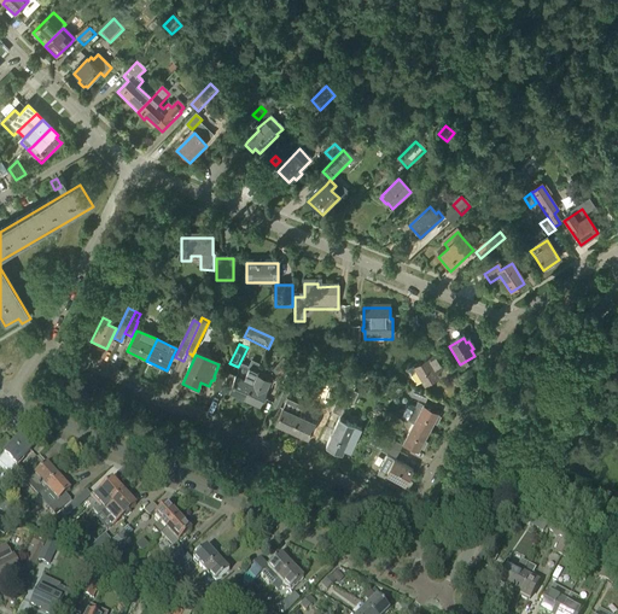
[(424,386),(437,378),(436,374),(442,372),(433,357),(414,368),(409,372),(408,375),(412,381),(415,381),(420,379),(424,386)]
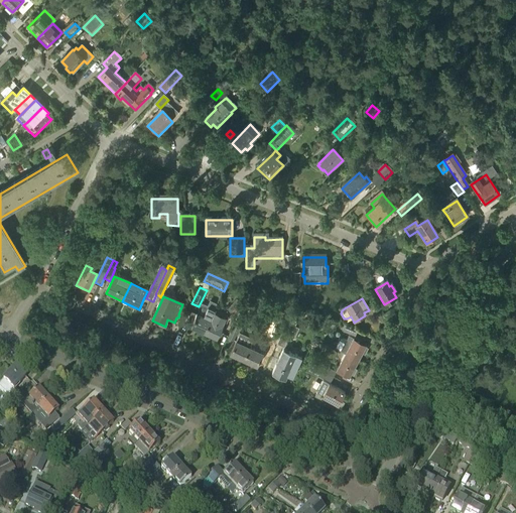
[(222,316),(235,323),(239,314),(244,304),(236,301),(222,316)]
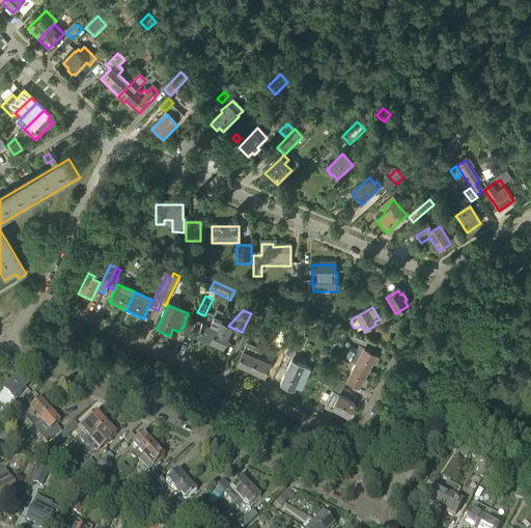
[(216,331),(220,322),(214,318),(210,328),(203,326),(197,338),(210,343),(216,331)]
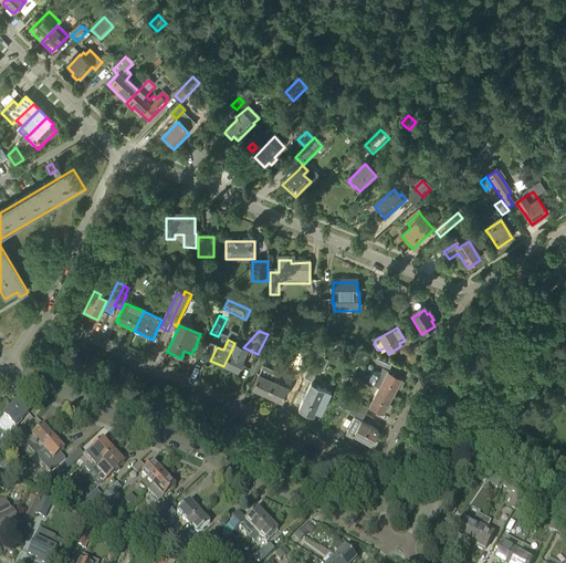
[(237,373),(248,351),(236,345),(231,354),(230,353),(223,366),(237,373)]
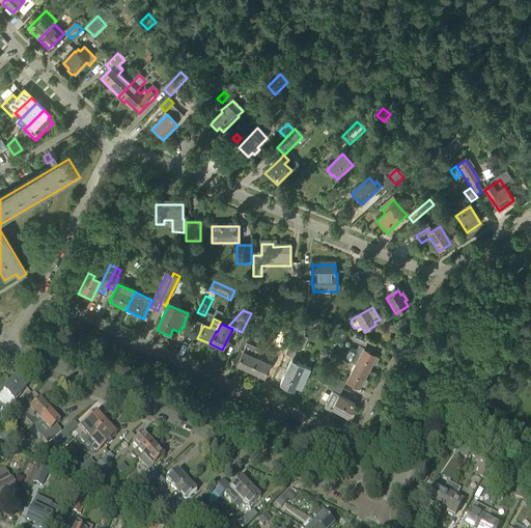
[(304,350),(308,340),(296,335),(285,357),(292,360),(299,346),(304,350)]
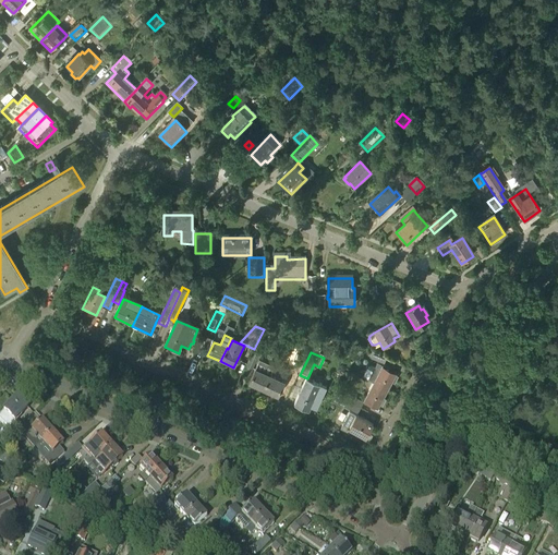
[(253,371),(259,357),(257,356),(253,354),(246,369),(253,371)]
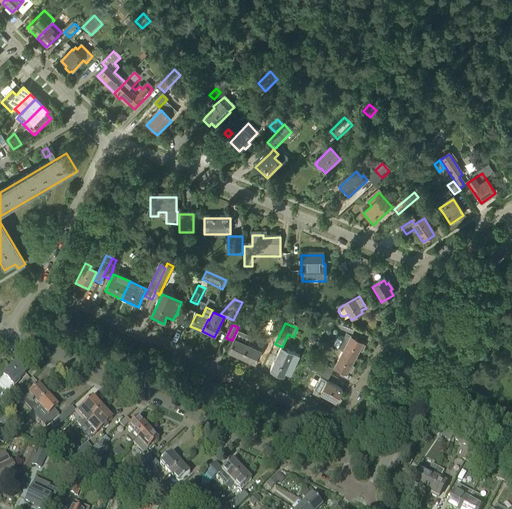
[(355,330),(342,325),(339,330),(352,336),(355,330)]
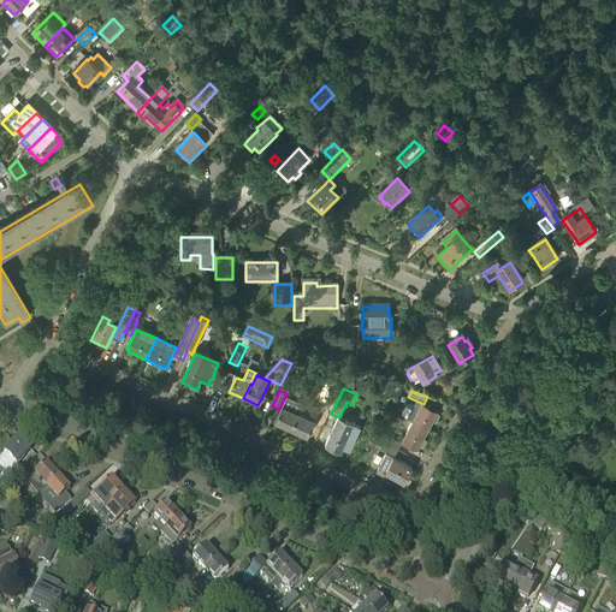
[(290,433),(300,411),(302,408),(286,399),(274,426),(290,433)]
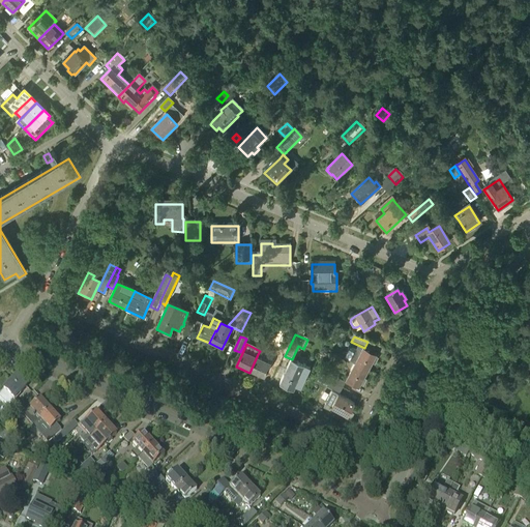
[(362,350),(358,347),(356,352),(353,350),(351,350),(349,352),(345,359),(350,362),(349,363),(354,366),(366,373),(376,356),(362,349),(362,350)]
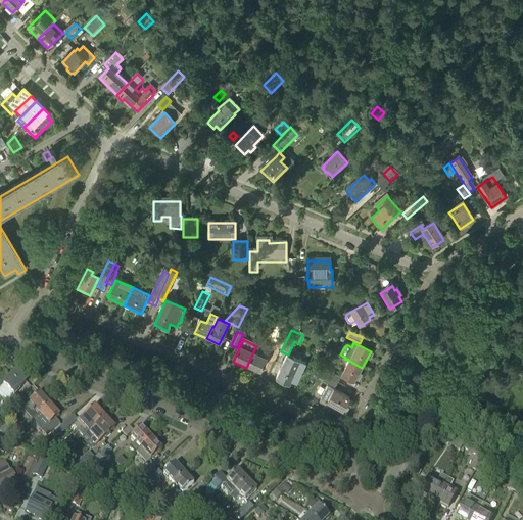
[(259,374),(266,361),(258,358),(262,352),(254,349),(246,368),(259,374)]
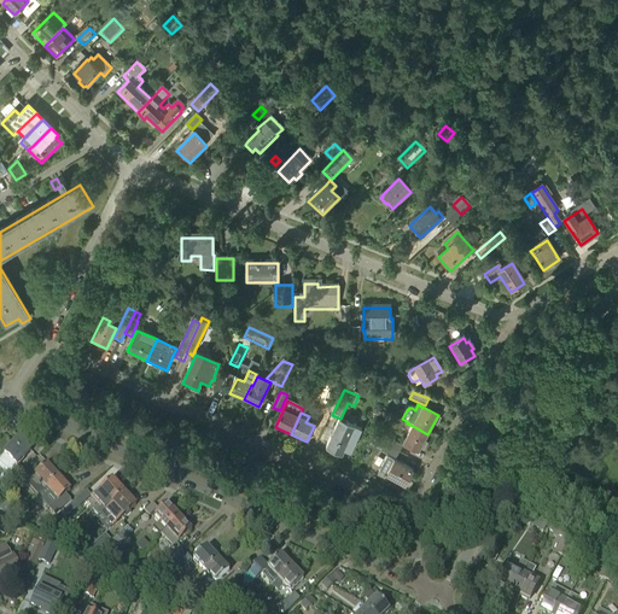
[(324,431),(330,417),(322,414),(316,427),(324,431)]
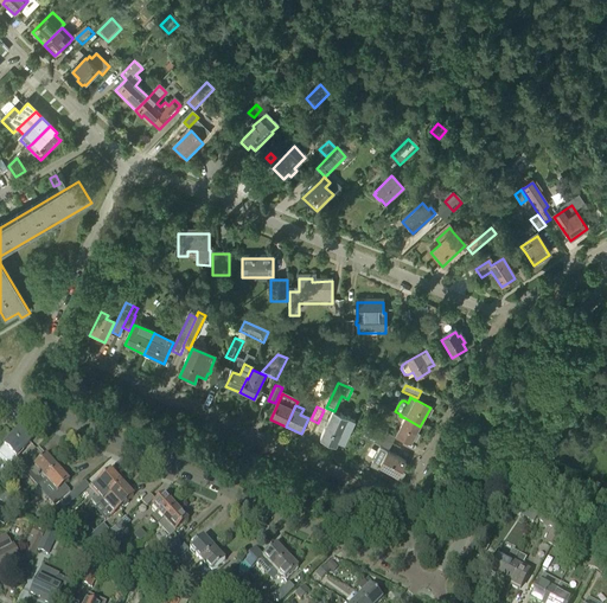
[(340,417),(333,414),(320,442),(334,449),(337,443),(344,447),(355,423),(340,417)]
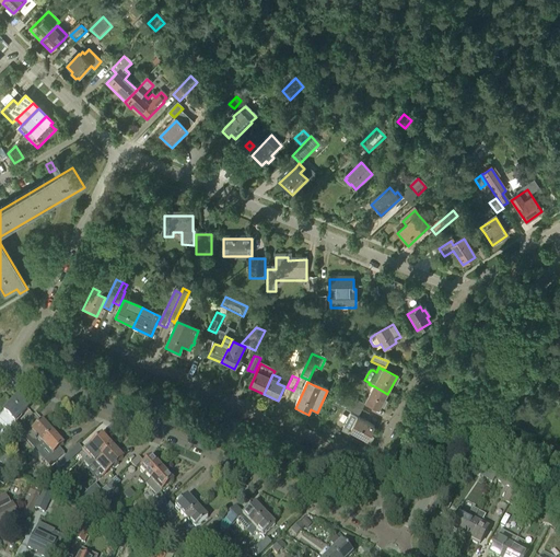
[(377,412),(387,394),(374,386),(364,404),(377,412)]
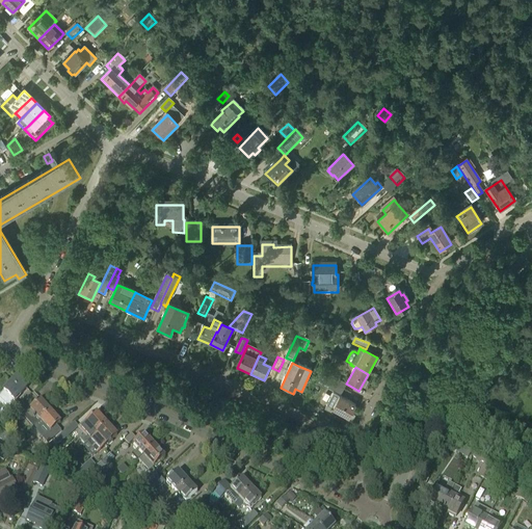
[(344,392),(346,386),(334,379),(330,385),(344,392)]
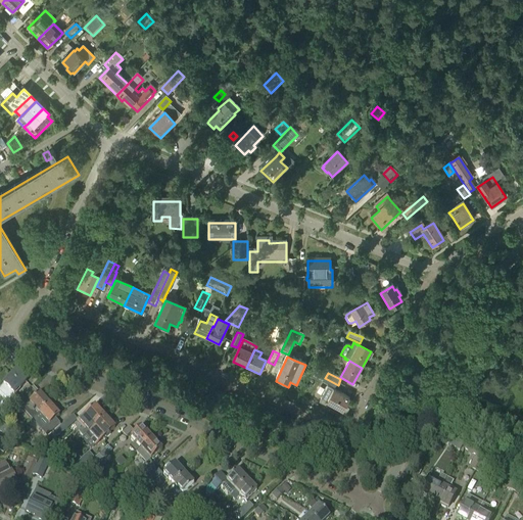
[(15,375),(0,391),(0,395),(9,405),(15,398),(14,397),(26,384),(15,375)]
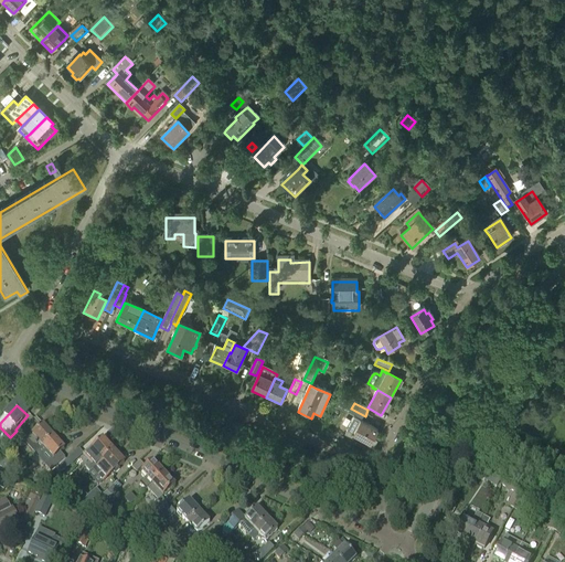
[(362,422),(365,416),(351,409),(348,414),(362,422)]
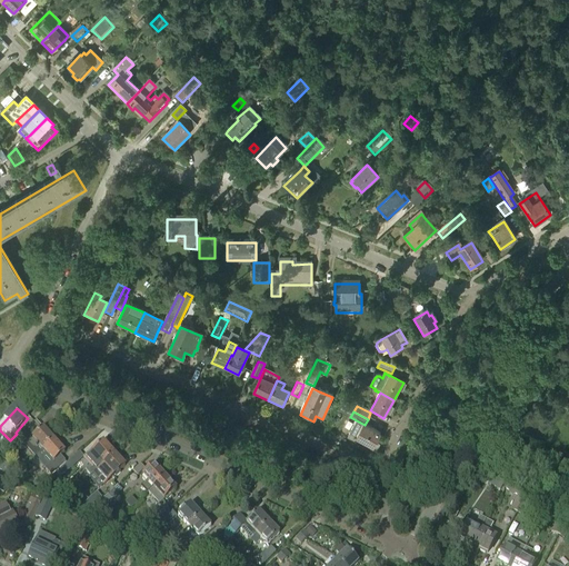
[(372,449),(380,436),(356,424),(349,436),(372,449)]
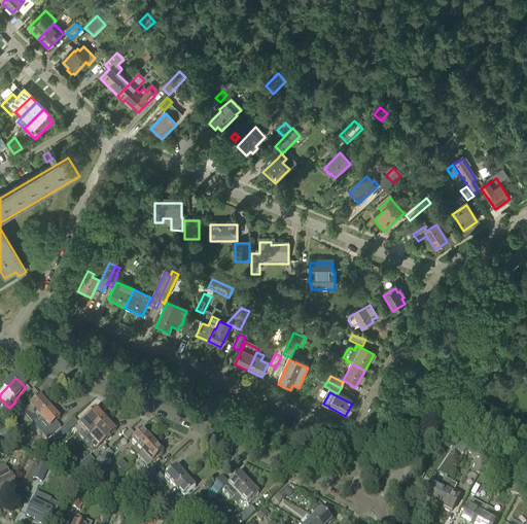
[(49,412),(40,400),(31,409),(28,407),(20,414),(32,427),(49,412)]
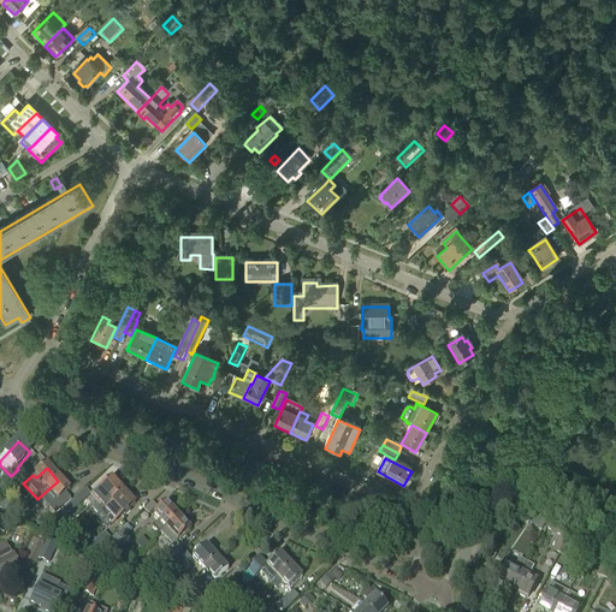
[(58,504),(70,494),(58,481),(37,499),(41,504),(51,495),(58,504)]
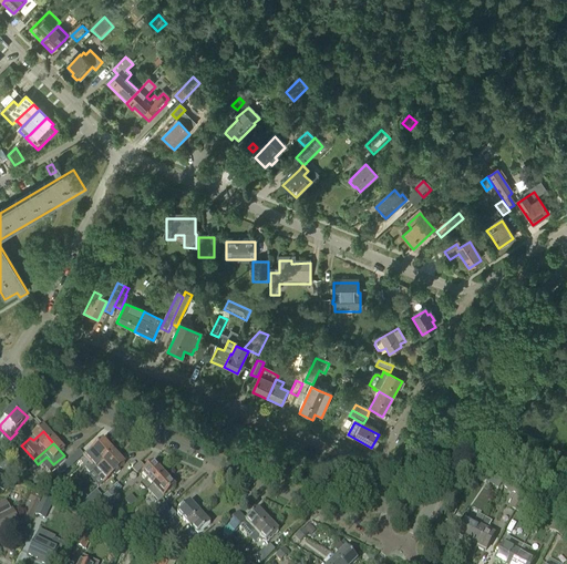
[(114,457),(103,444),(92,455),(91,453),(83,460),(90,468),(84,472),(90,478),(93,475),(98,472),(98,471),(114,457)]
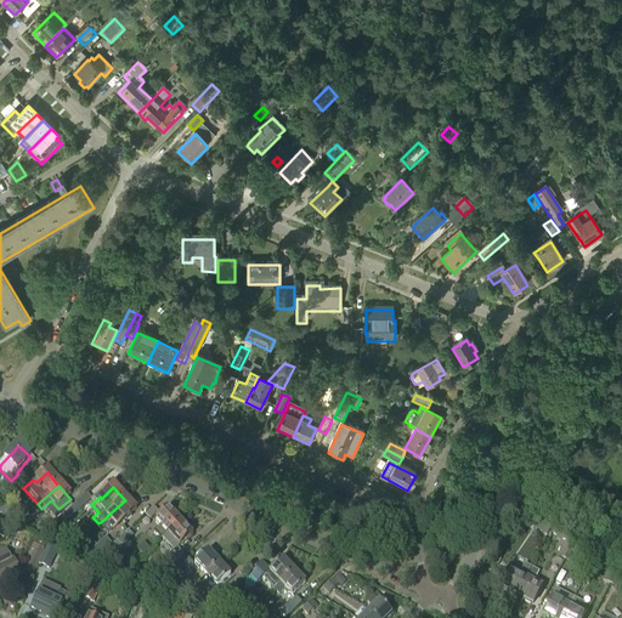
[(69,522),(91,503),(86,498),(64,517),(69,522)]
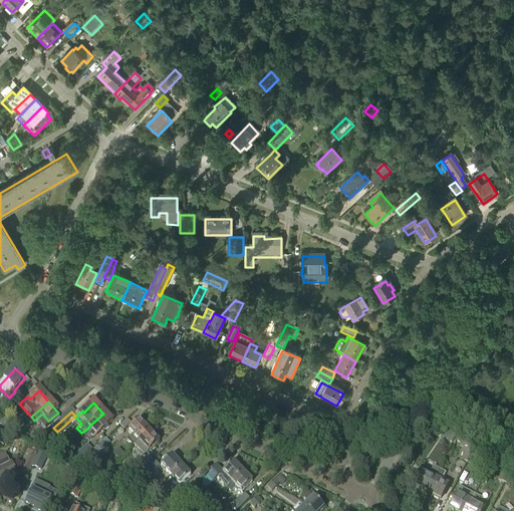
[(88,428),(84,431),(94,441),(103,433),(104,435),(108,431),(107,429),(112,425),(103,414),(88,427),(88,428)]
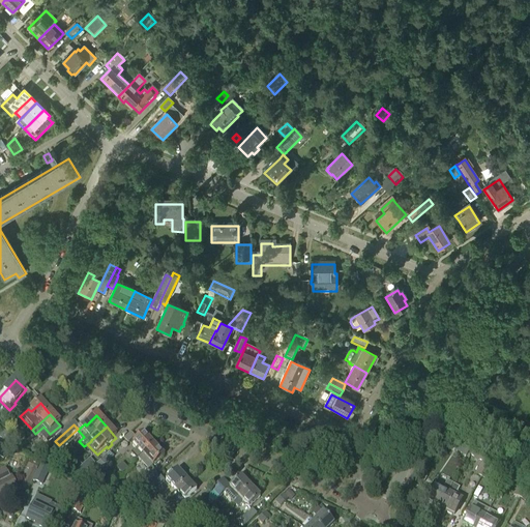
[(9,449),(17,442),(8,433),(0,438),(0,440),(1,442),(3,445),(4,448),(6,446),(9,449)]
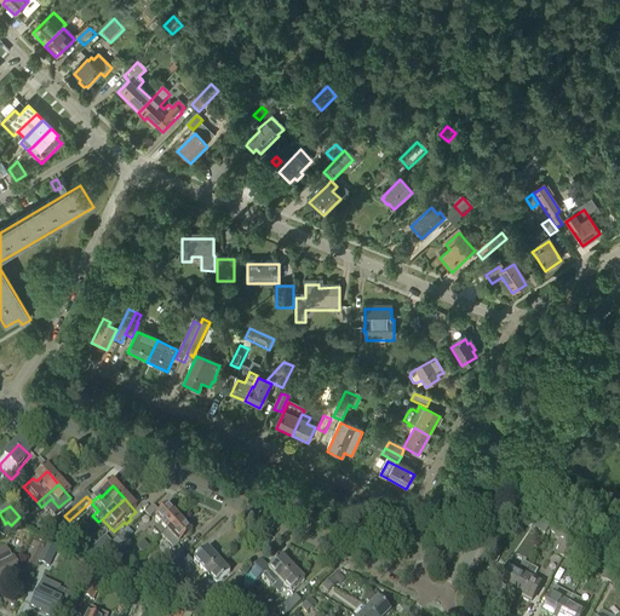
[(145,518),(149,522),(158,514),(154,510),(145,518)]
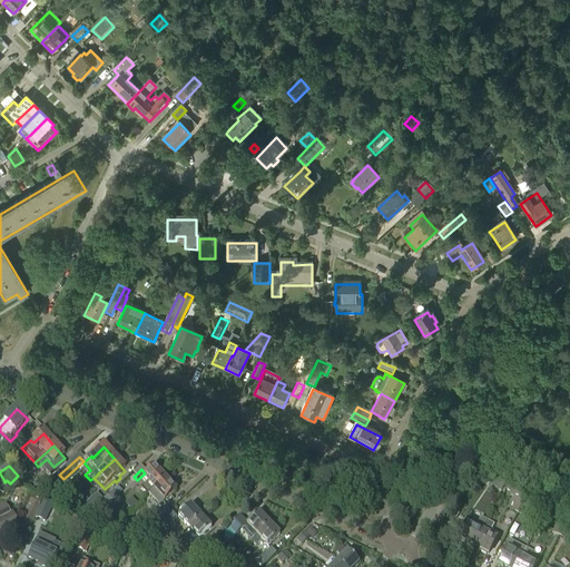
[(149,498),(166,482),(154,470),(143,481),(144,482),(143,484),(146,488),(141,492),(147,498),(148,497),(149,498)]
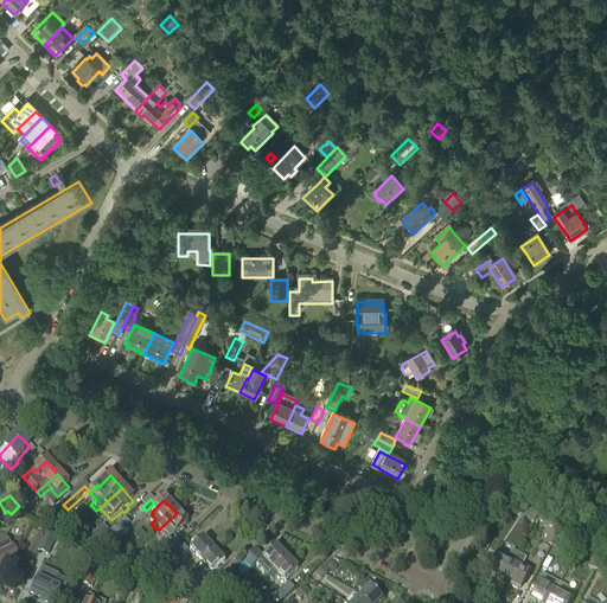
[(537,524),(540,518),(525,510),(522,517),(537,524)]
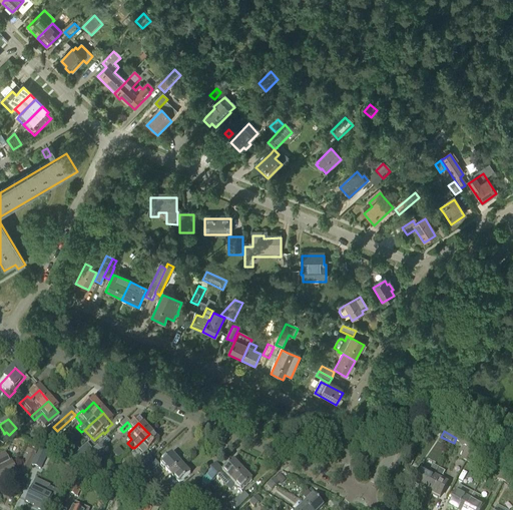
[(149,454),(154,450),(153,449),(158,444),(149,434),(134,448),(143,458),(148,453),(149,454)]
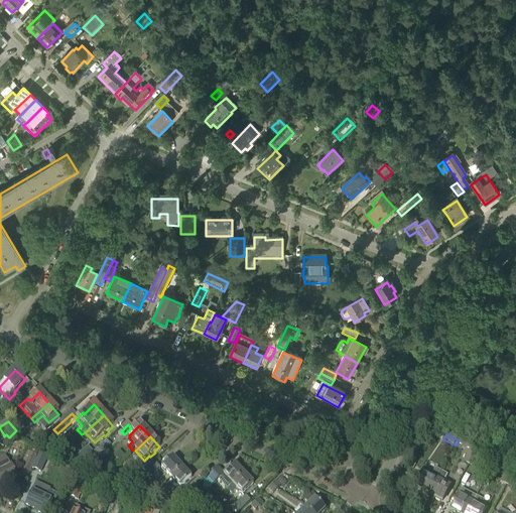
[(475,457),(478,450),(461,441),(458,447),(462,450),(461,451),(465,453),(466,452),(470,454),(463,467),(468,469),(475,457)]
